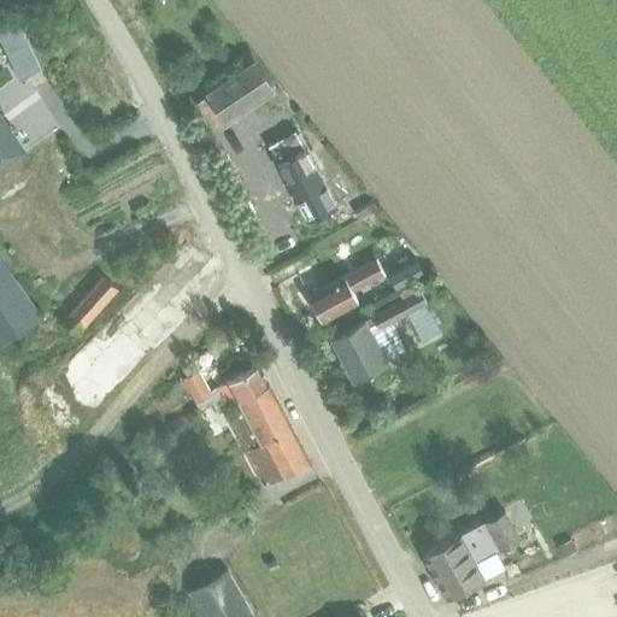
[(0,24),(0,37),(23,83),(42,74),(15,18),(0,24)]
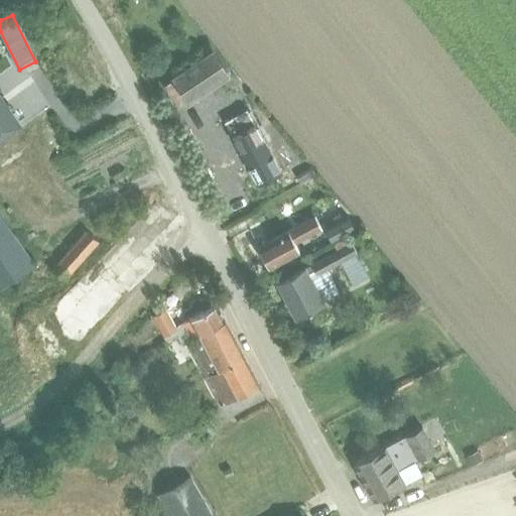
[(217,43),(170,71),(189,103),(236,76),(217,43)]
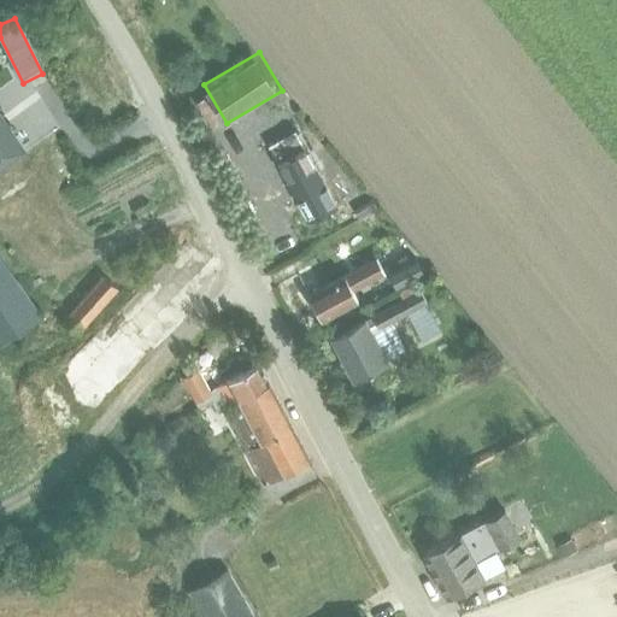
[(215,125),(224,118),(204,95),(194,103),(215,125)]
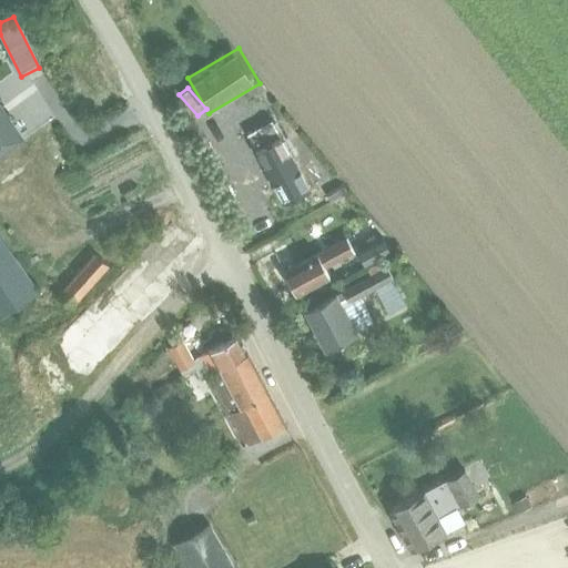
[(0,107),(0,148),(19,134),(0,107)]
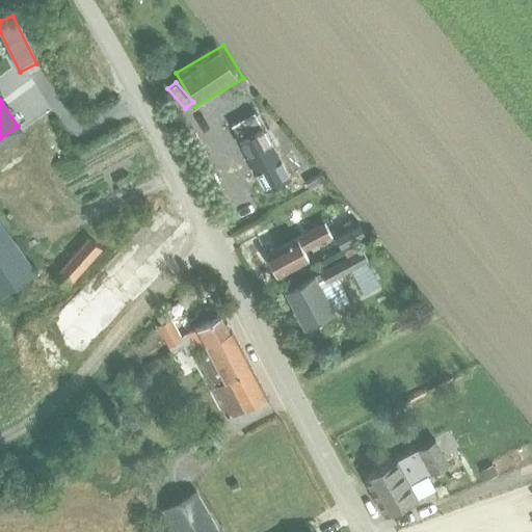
[(264,130),(242,143),(272,190),(294,176),(295,175),(264,130)]
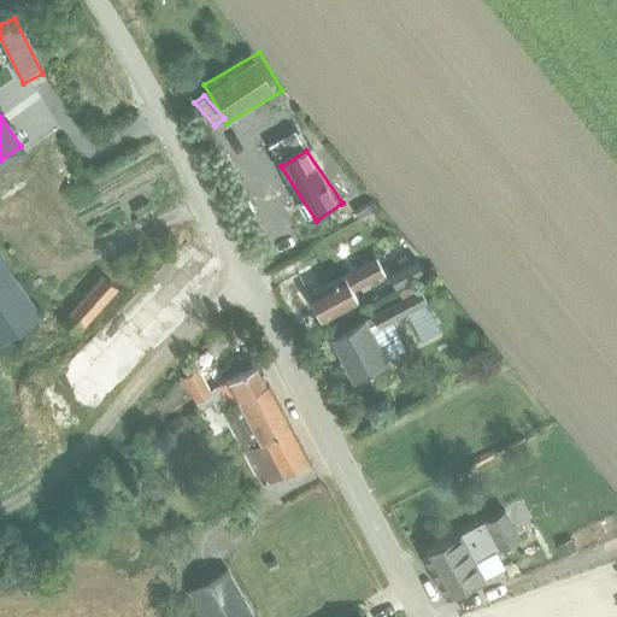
[(405,254),(397,259),(400,268),(388,274),(395,287),(422,274),(415,259),(410,263),(405,254)]
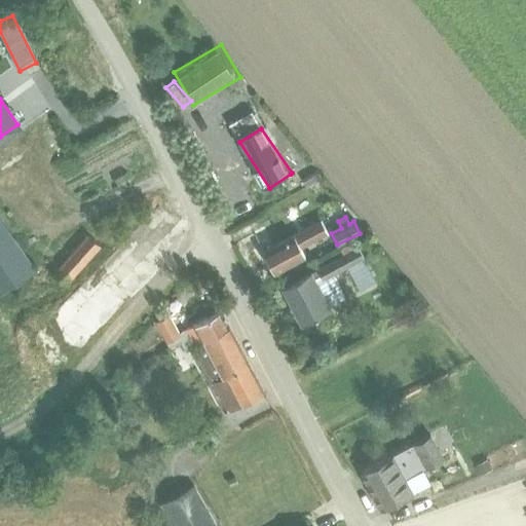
[(0,292),(33,269),(0,221),(0,292)]
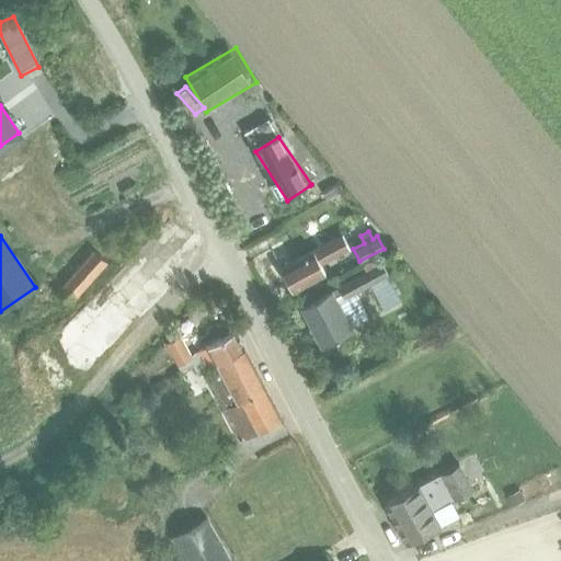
[(321,264),(350,248),(343,236),(294,263),(284,244),(272,250),(283,271),(282,272),(293,292),(325,273),(321,264)]
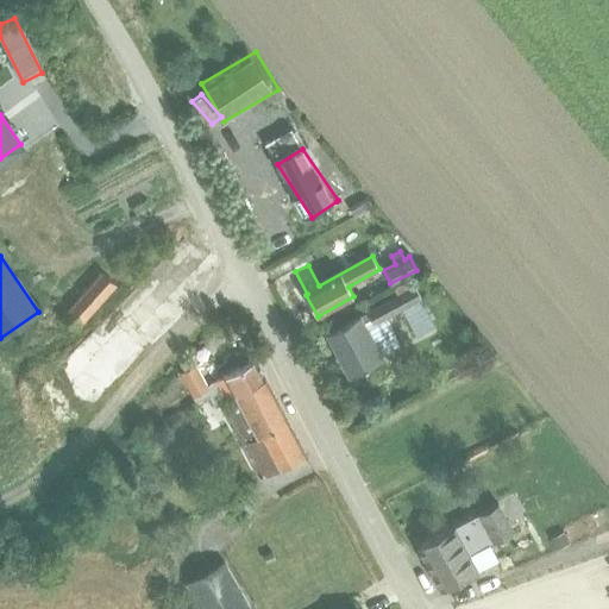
[(76,331),(117,287),(102,274),(62,318),(76,331)]
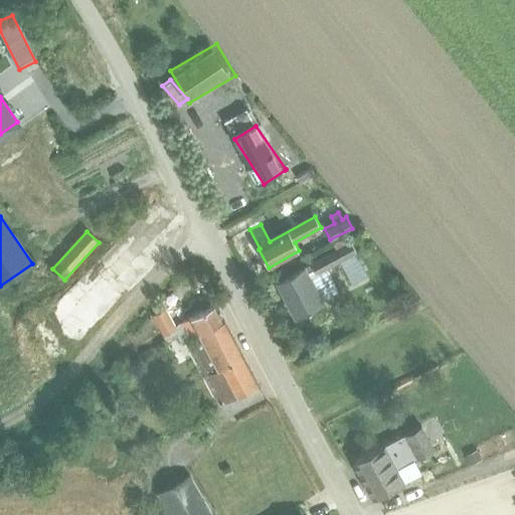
[(366,276),(354,253),(356,252),(350,241),(276,282),(295,318),(323,303),(321,300),(338,291),(326,269),(339,262),(351,284),(366,276)]
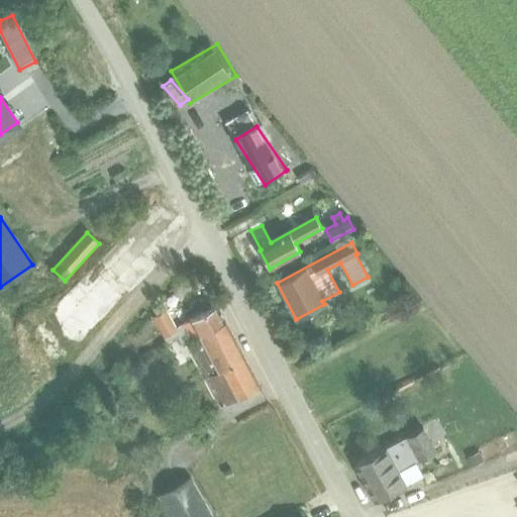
[(167,311),(154,317),(164,337),(167,341),(179,334),(184,344),(200,336),(225,322),(216,306),(178,328),(175,329),(167,311)]
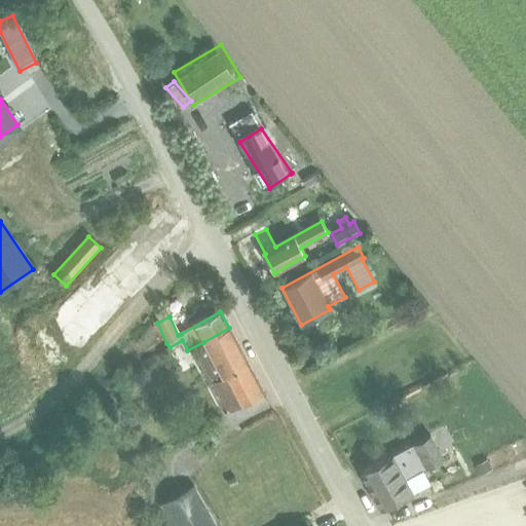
[(204,345),(191,352),(225,415),(264,392),(229,328),(203,342),(204,345)]
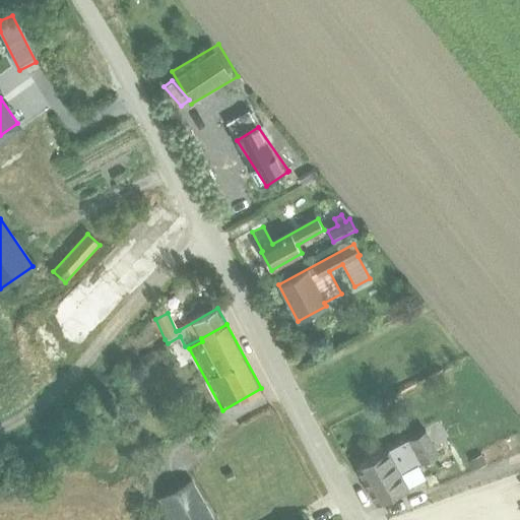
[(399,472),(426,459),(437,453),(425,432),(406,441),(356,467),(377,505),(407,489),(399,472)]
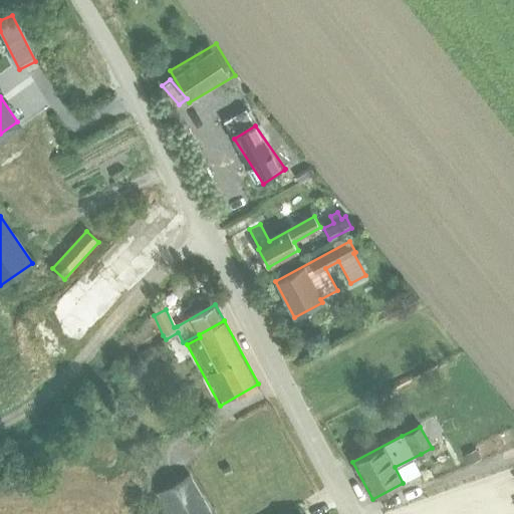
[(168,513),(211,513),(189,474),(156,493),(168,513)]
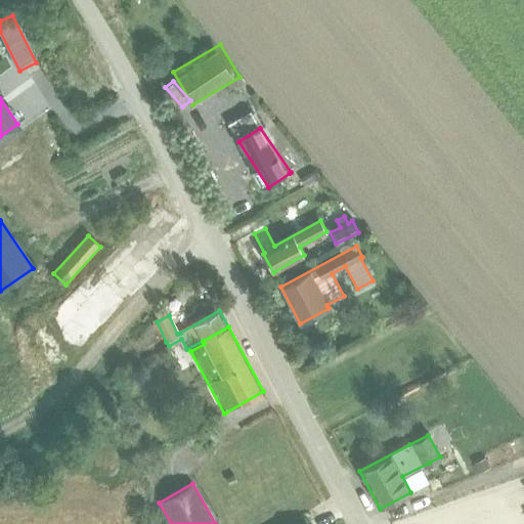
[(489,499),(447,510),(450,523),(452,523),(474,519),(475,523),(480,523),(494,520),(489,499)]
